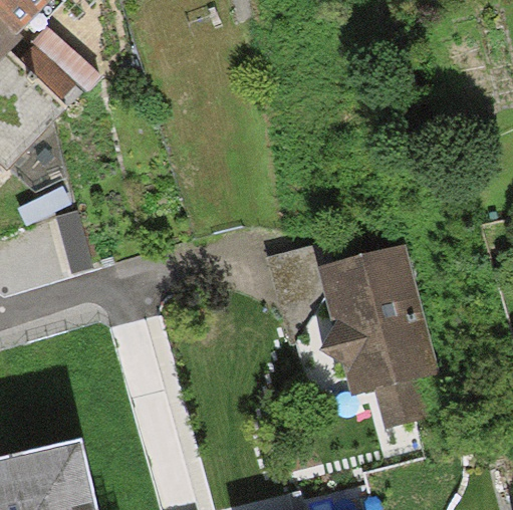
[(40,6),(33,0),(0,0),(0,24),(16,39),(40,6)]
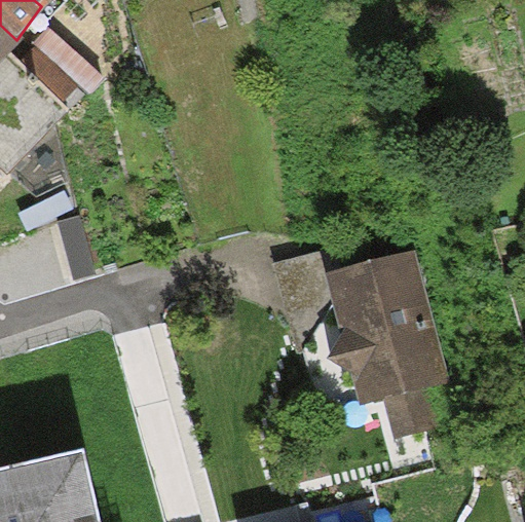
[(16,40),(0,25),(0,164),(6,172),(67,109),(5,53),(16,40)]
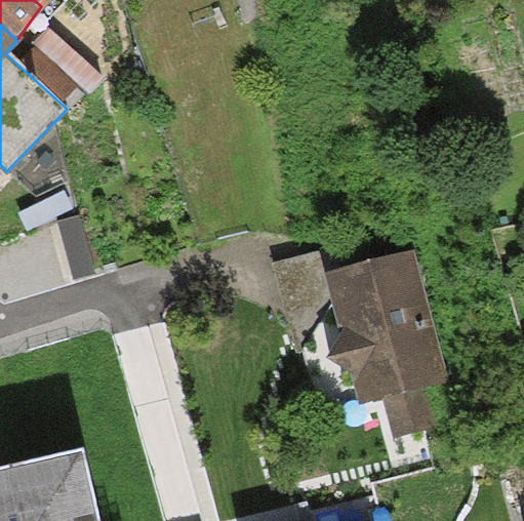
[(107,74),(49,26),(19,61),(68,101),(78,88),(88,96),(107,74)]
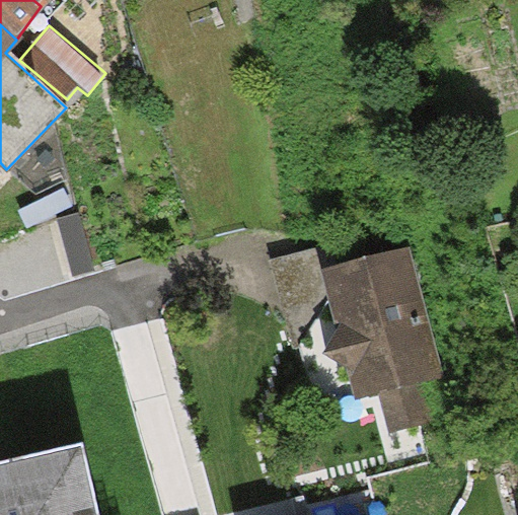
[(439,371),(408,248),(317,269),(328,318),(304,342),(319,402),(439,371)]
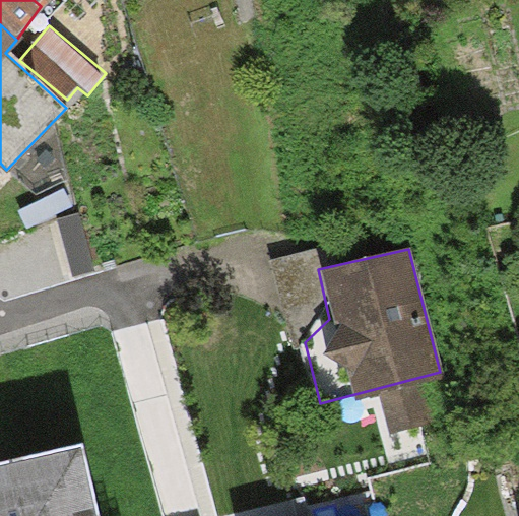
[(0,515),(99,515),(82,443),(0,461),(0,515)]
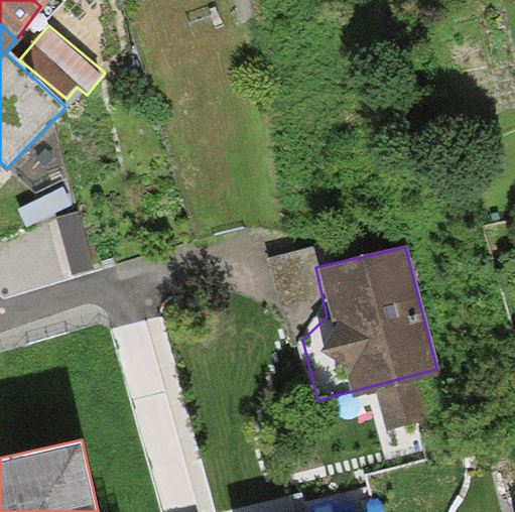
All buildings are outlined.
